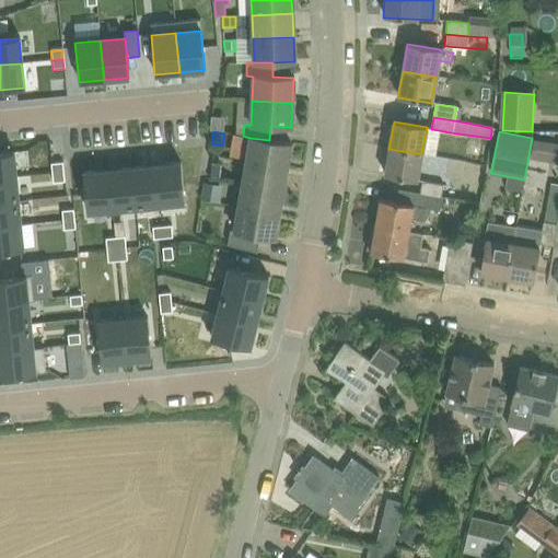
[(269,140),(250,138),(245,161),(286,167),(290,143),(269,140)]
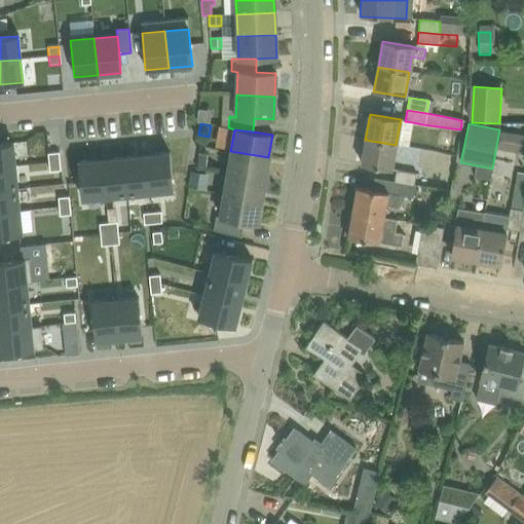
[(496,150),(510,153),(513,135),(499,133),(496,150)]
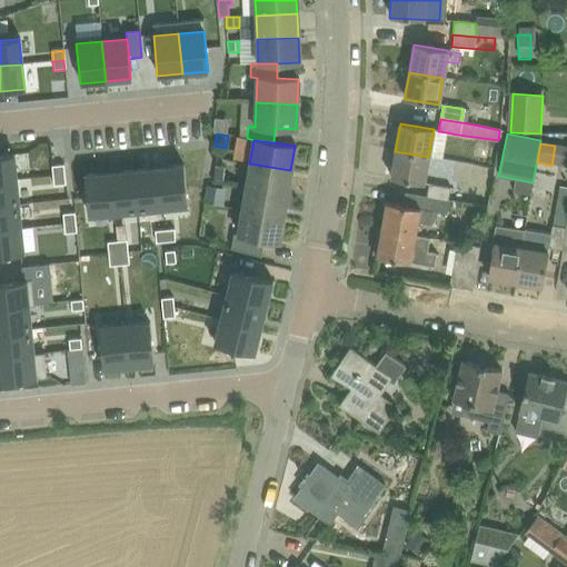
[(390,178),(423,183),(428,157),(395,151),(390,178)]
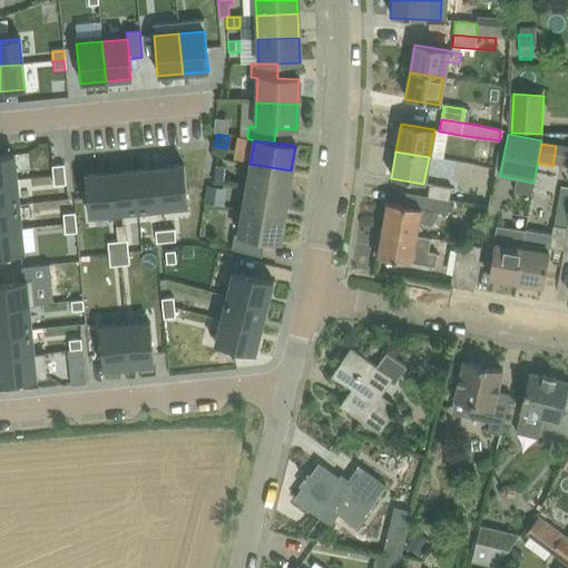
[(13,155),(0,156),(0,182),(16,180),(13,155)]
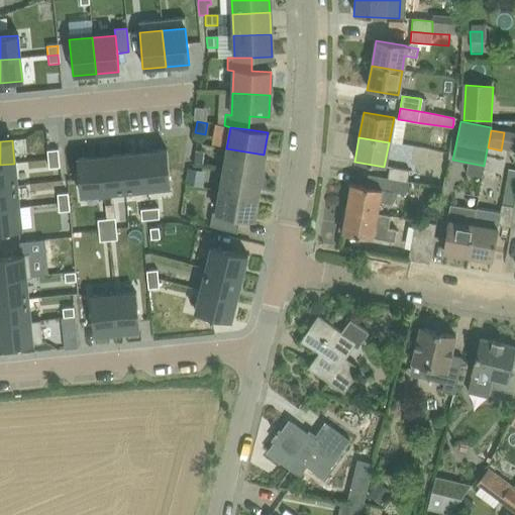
[(264,155),(226,148),(223,170),(261,177),(264,155)]
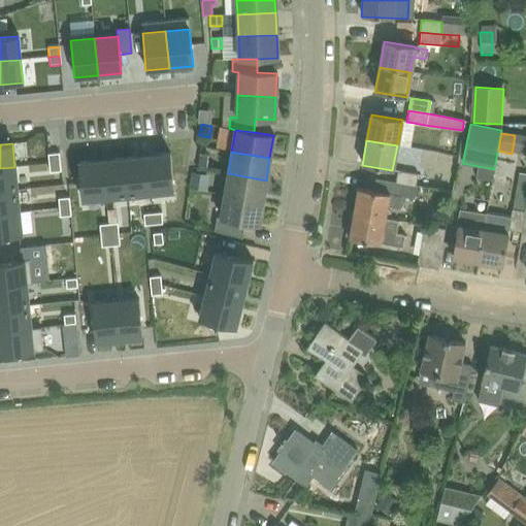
[(48,164),(59,163),(58,154),(47,155),(48,164)]
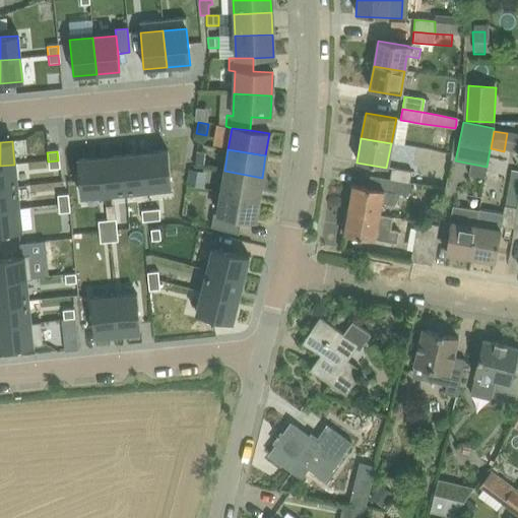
[(168,151),(144,153),(147,191),(171,188),(168,151)]
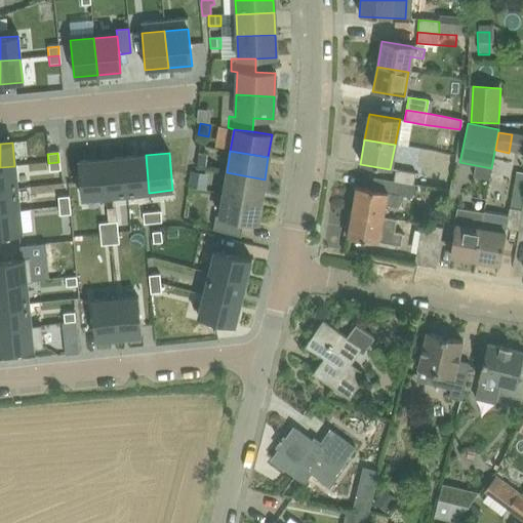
[(206,155),(197,154),(196,166),(205,168),(206,155)]
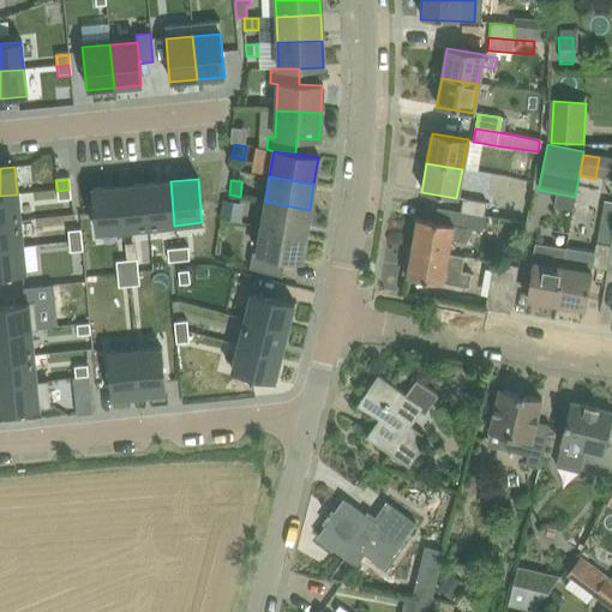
[(171,181),(144,184),(149,228),(174,226),(171,181)]
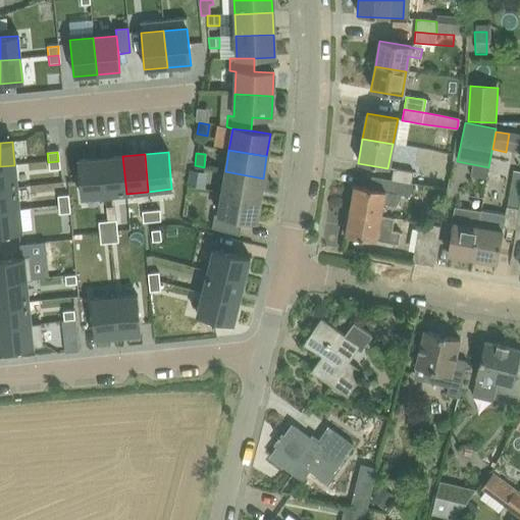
[(122,156),(100,159),(104,196),(126,194),(122,156)]
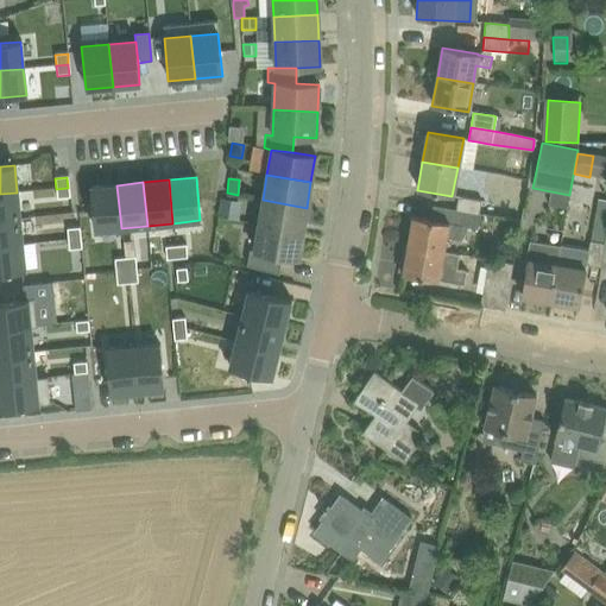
[(117,185),(89,188),(94,231),(121,228),(117,185)]
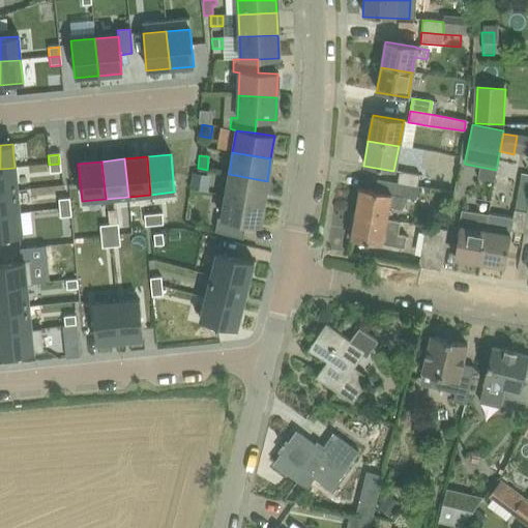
[(59,164),(49,165),(49,173),(60,172),(59,164)]
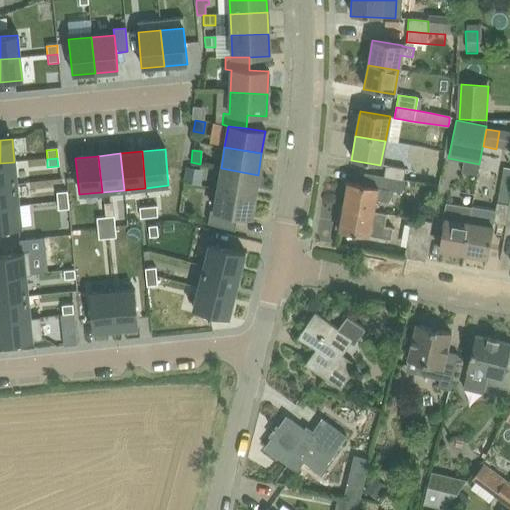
[(14,162),(0,163),(0,185),(16,184),(14,162)]
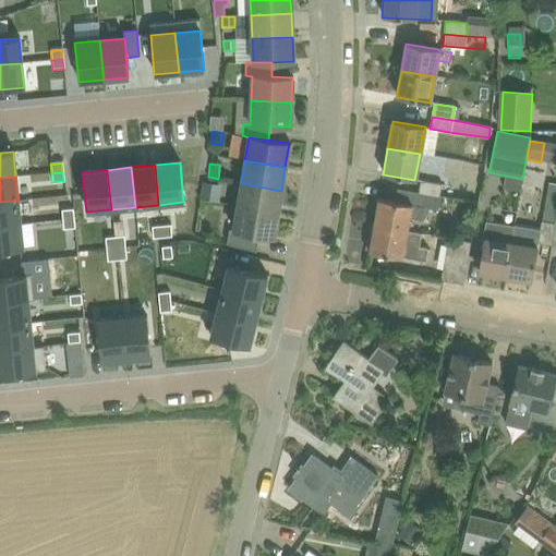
[(428,183),(420,181),(418,193),(449,198),(458,200),(460,189),(428,183)]
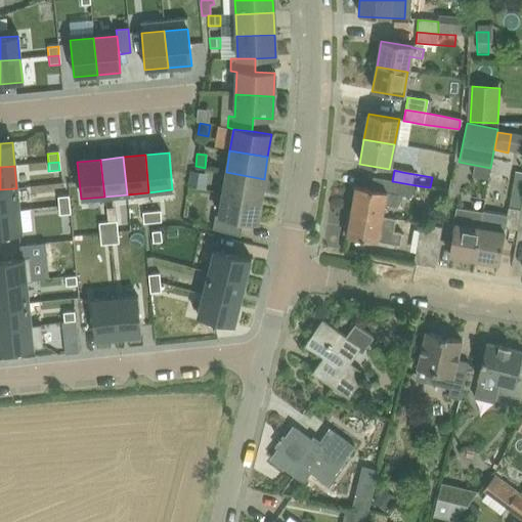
[(188,172),(186,188),(205,191),(208,175),(194,173),(188,172)]
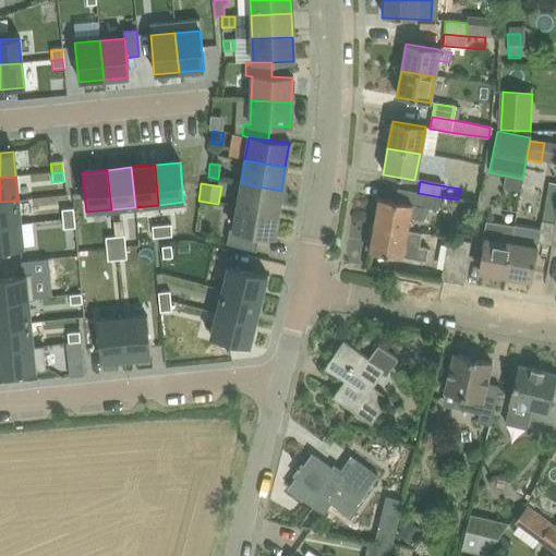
[(281,191),(241,183),(237,207),(277,214),(281,191)]
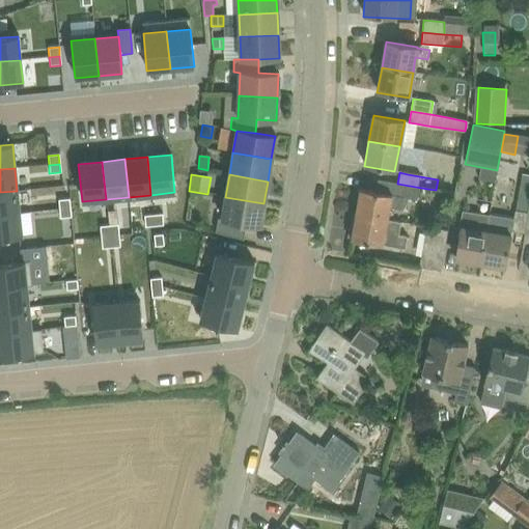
[(488,216),(480,262),(505,268),(510,237),(509,237),(510,231),(523,233),(523,229),(524,229),(528,205),(528,198),(528,175),(523,174),(516,212),(514,212),(513,219),(488,215),(488,216)]
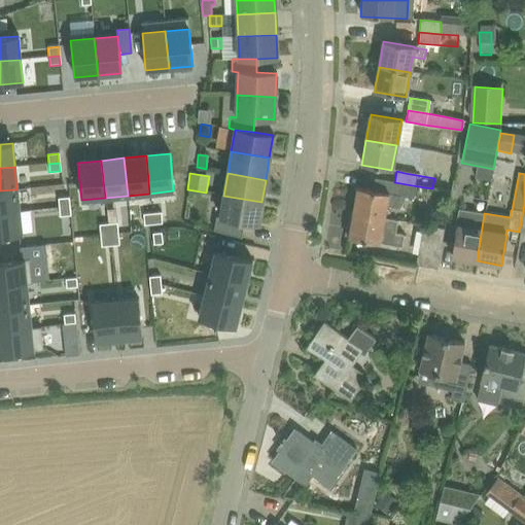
[(422,199),(424,187),(394,182),(374,179),(372,190),(357,187),(353,213),(384,218),(386,207),(397,209),(399,196),(413,200),(413,197),(422,199)]
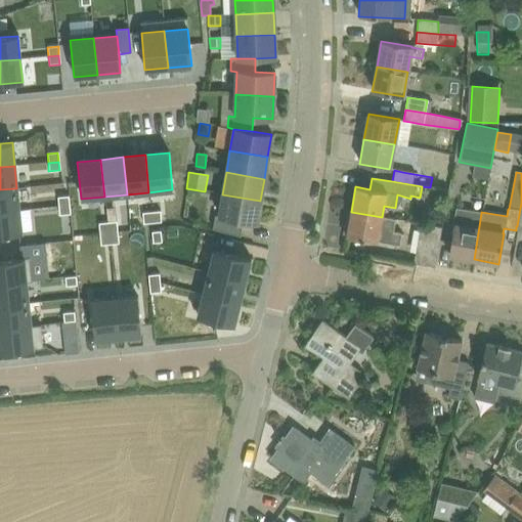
[(16,188),(0,189),(0,212),(19,211),(16,188)]
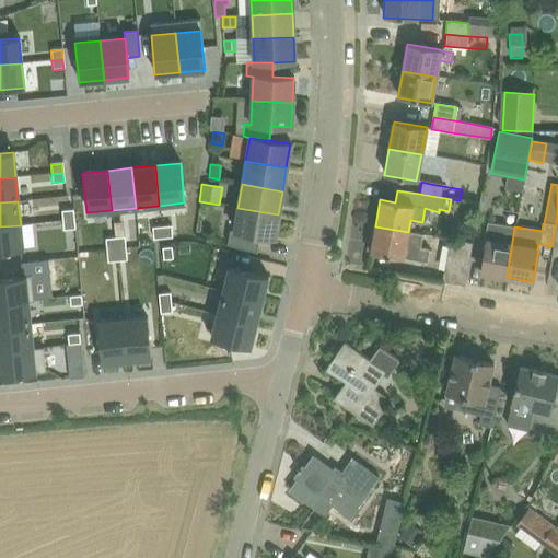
[(227,245),(256,253),(259,236),(274,239),(278,214),(237,208),(234,232),(229,231),(227,245)]
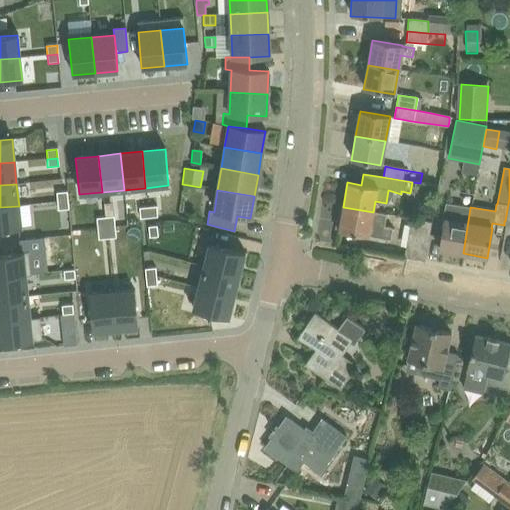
[(56,193),(56,202),(67,201),(66,192),(56,193)]
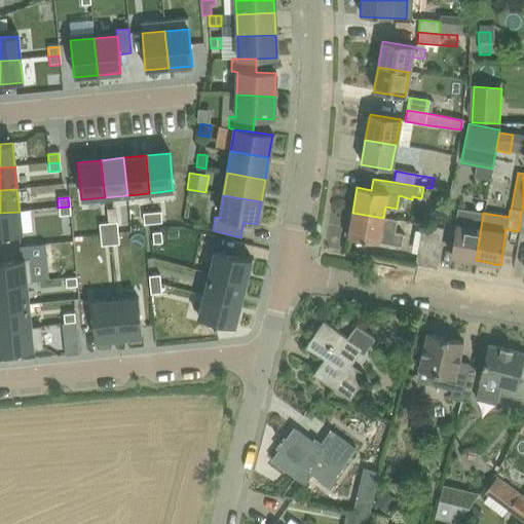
[(70,216),(69,207),(58,208),(59,217),(70,216)]
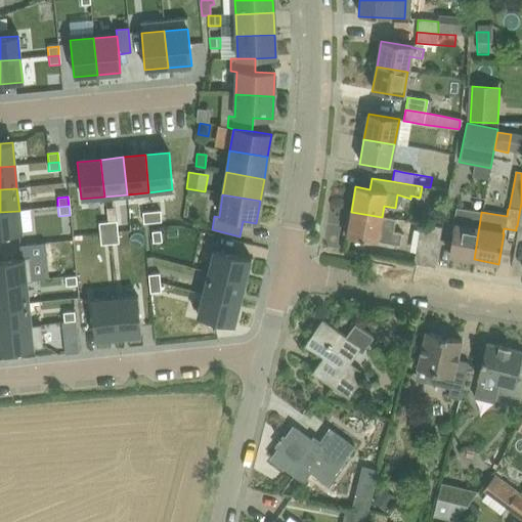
[(474,259),(481,213),(455,208),(452,223),(454,223),(448,255),(474,259)]
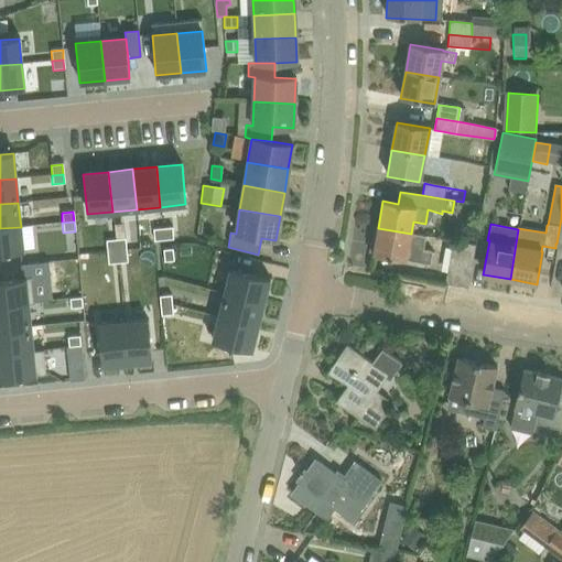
[(21,227),(0,228),(0,254),(23,251),(21,227)]
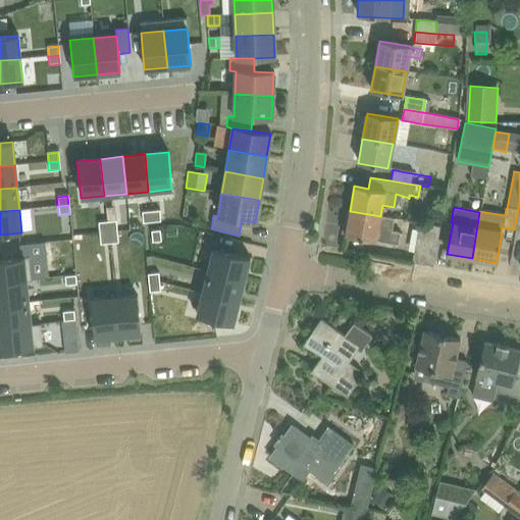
[(160,210),(151,211),(152,222),(161,221),(160,210)]
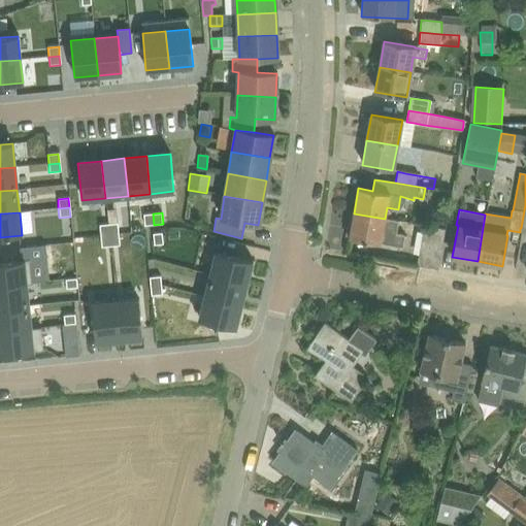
[(154,225),(153,214),(143,215),(144,226),(154,225)]
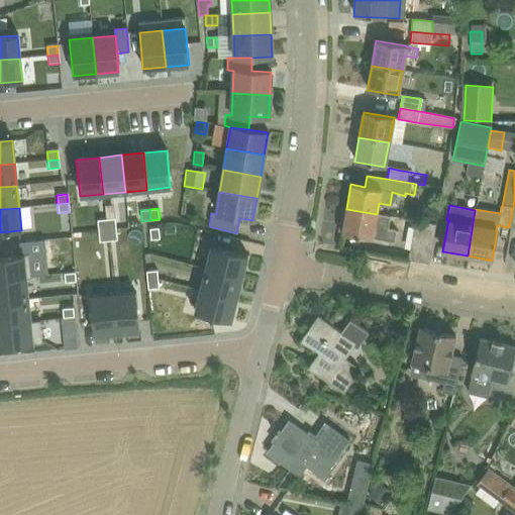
[(387,228),(389,217),(377,214),(346,209),(341,233),(394,242),(396,229),(387,228)]
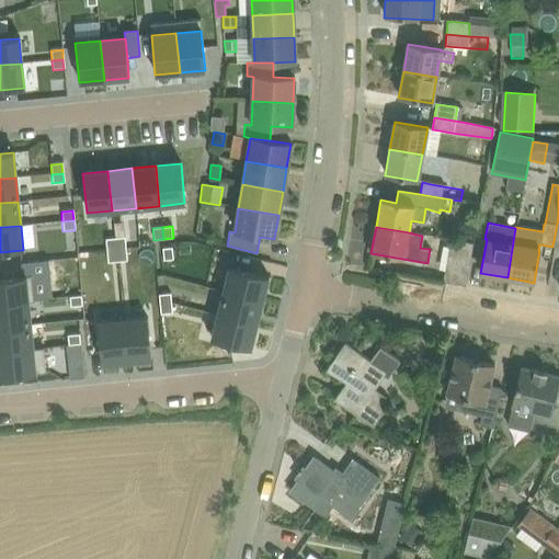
[(114,238),(115,250),(125,249),(124,237),(114,238)]
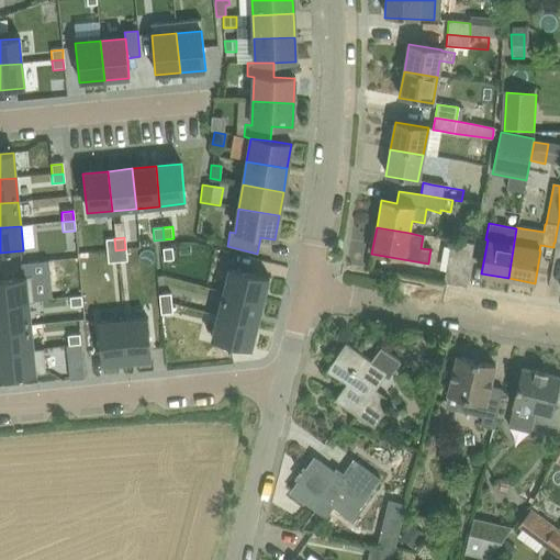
[(115,250),(114,238),(104,239),(105,252),(115,250)]
